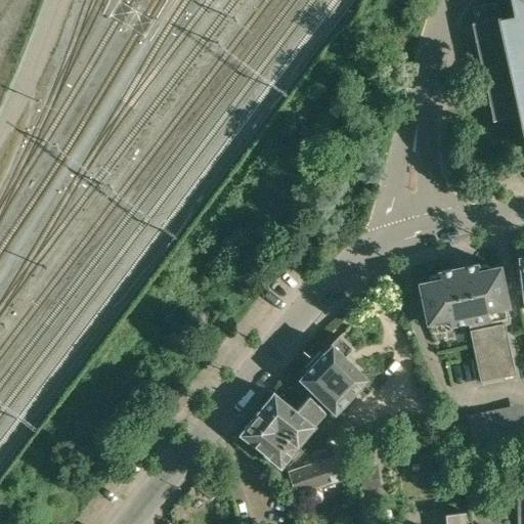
[(472,6),(473,7),(475,22),(472,23),(492,120),(517,115),(523,144),(523,0),(495,0),(496,1),(472,6)]
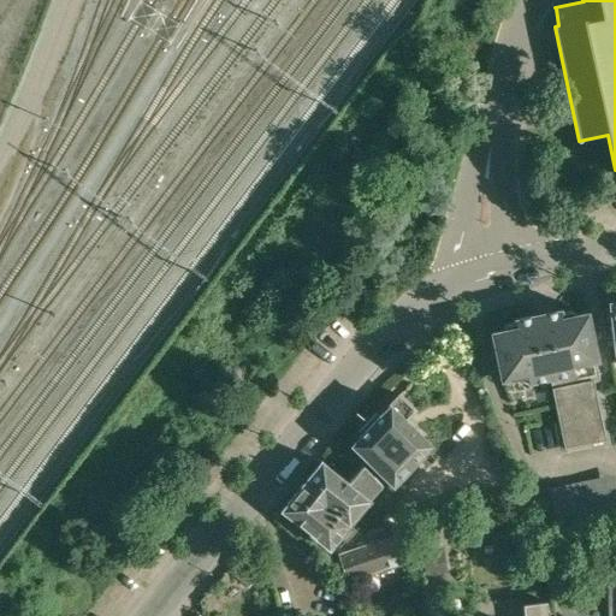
[(516,327),(492,332),(502,378),(526,373),(528,380),(550,377),(564,448),(605,439),(593,380),(600,379),(586,312),(562,318),(560,309),(515,319),(516,327)]
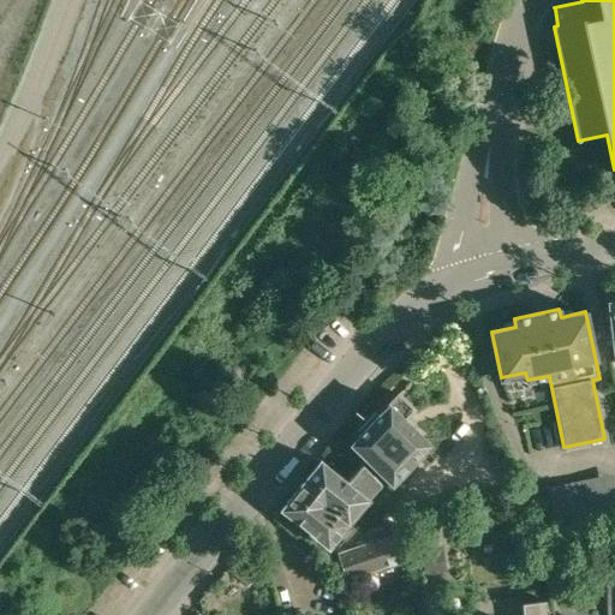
[(399,394),(351,443),(393,483),(430,443),(405,419),(415,408),(399,394)]
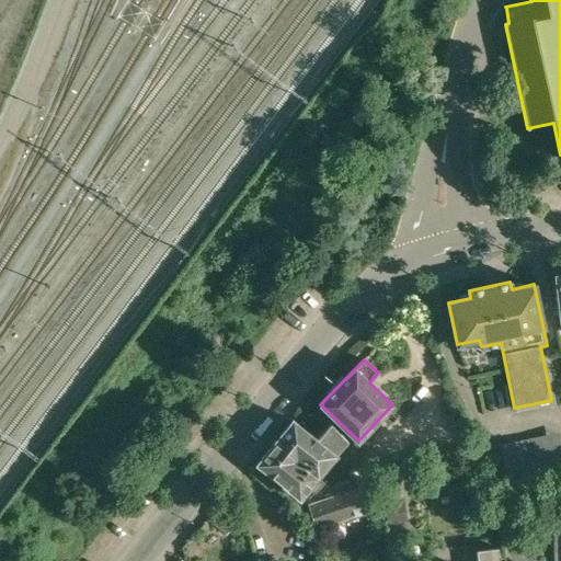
[(526,410),(525,425),(551,426),(552,411),(526,410)]
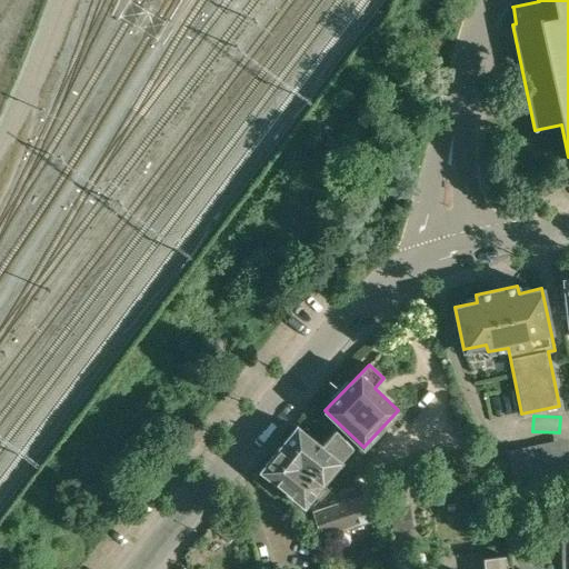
[(297,426),(279,448),(322,483),(352,447),(336,430),(322,447),(297,426)]
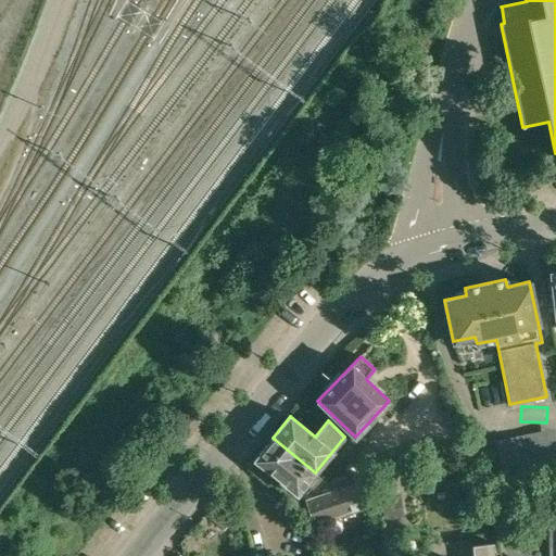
[(526,488),(545,483),(534,430),(515,434),(526,488)]
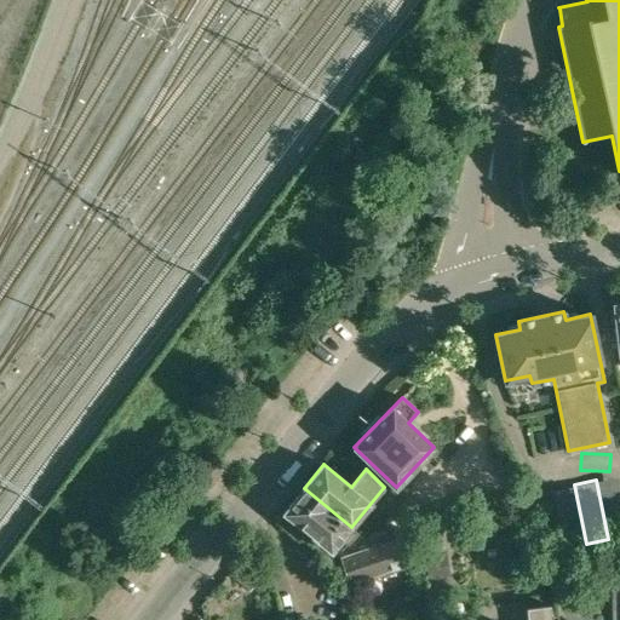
[(401,486),(392,495),(403,509),(388,521),(394,529),(415,520),(408,511),(415,503),(401,486)]
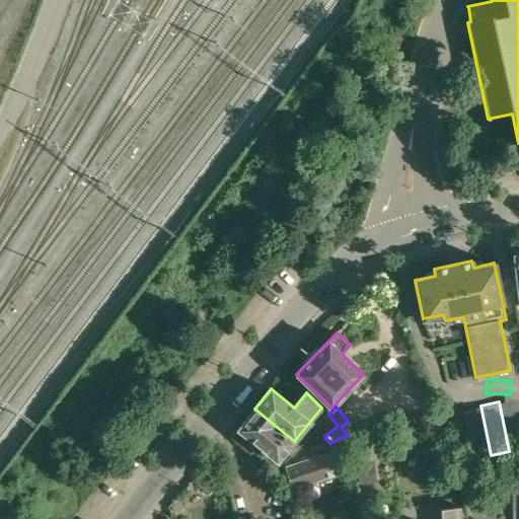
[(294,441),(254,409),(237,429),(277,461),(285,452),(290,456),(300,447),(293,441),(294,441)]
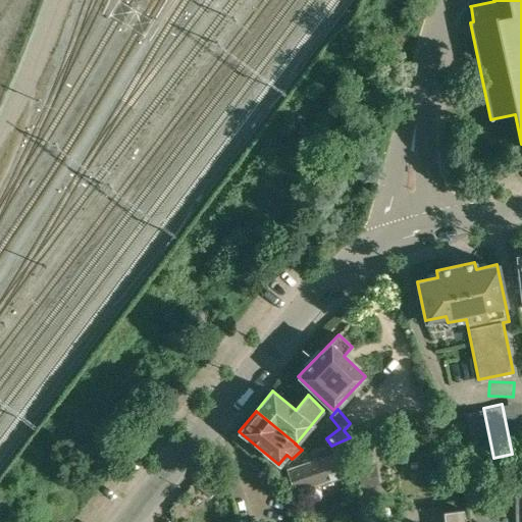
[(315,453),(317,460),(288,470),(294,492),(344,475),(336,453),(332,455),(330,446),(315,453)]
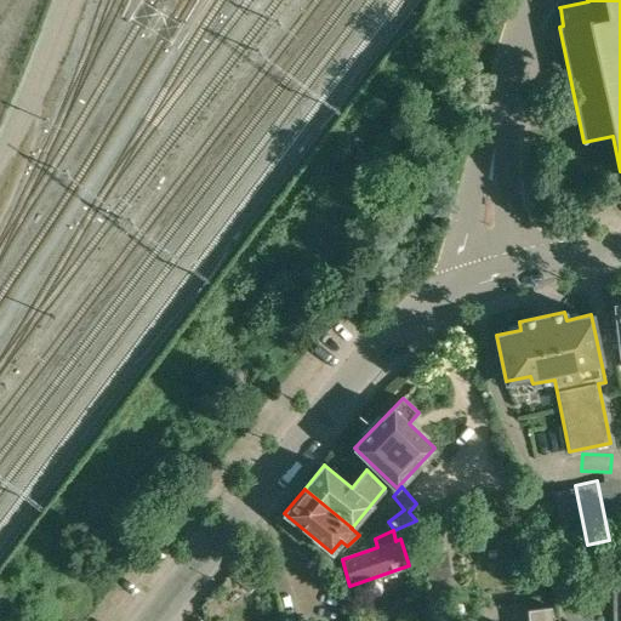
[(450,577),(448,552),(425,554),(428,580),(450,577)]
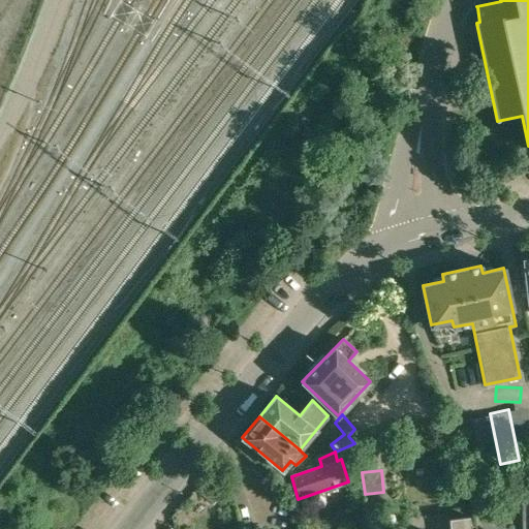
[(470,528),(469,517),(449,520),(448,528),(470,528)]
